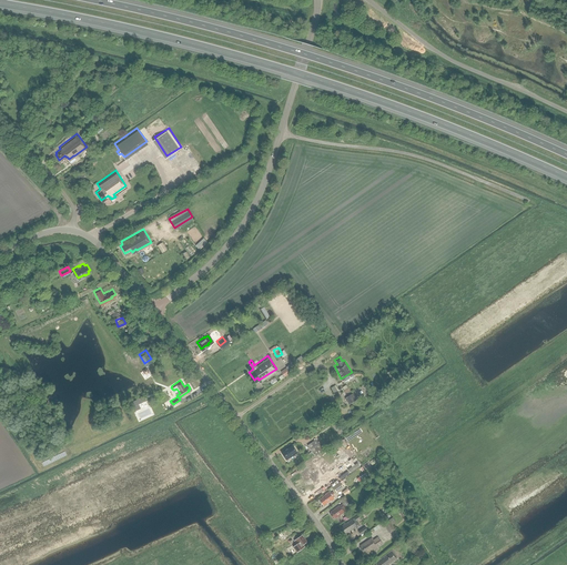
[(340,389),(334,382),(330,385),(334,392),(336,395),(338,393),(338,392),(340,391),(338,390),(340,389)]
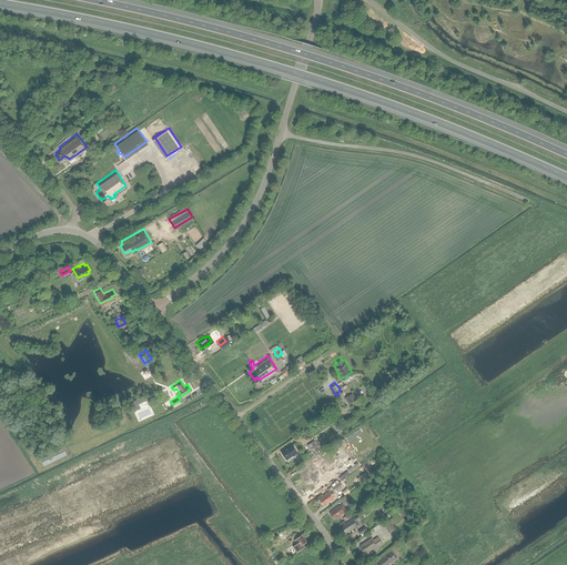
[(347,401),(356,396),(352,390),(344,395),(347,401)]
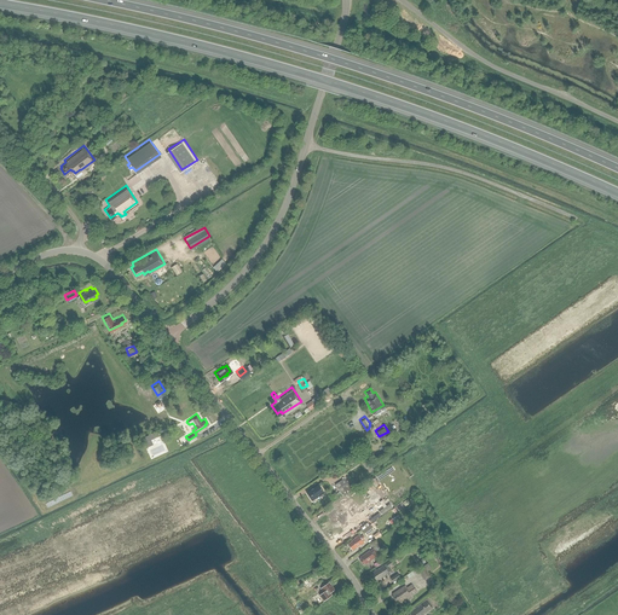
[(342,475),(334,481),(341,493),(351,486),(350,482),(348,483),(342,475)]
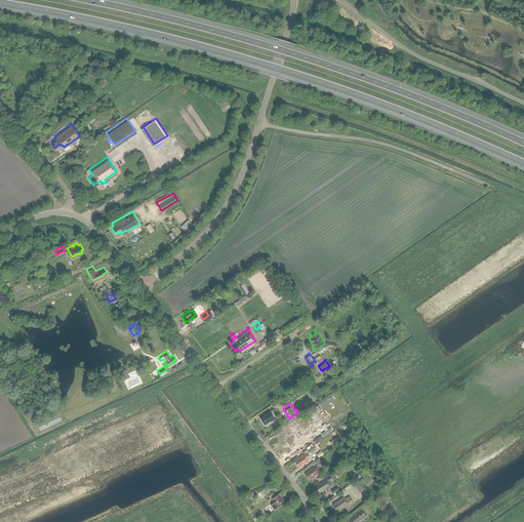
[(273,416),(269,409),(258,415),(264,423),(273,416)]
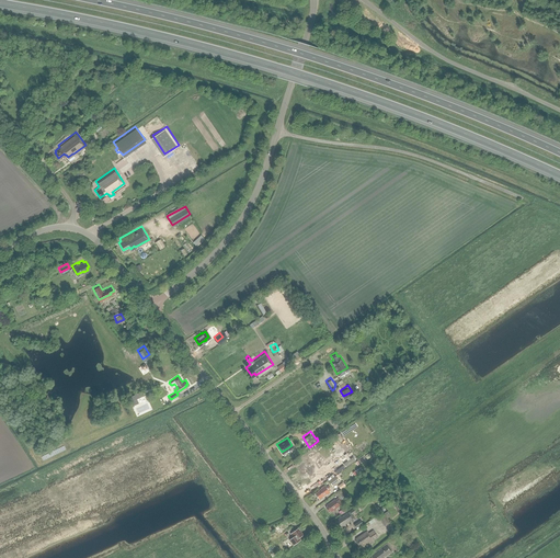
[(320,465),(332,456),(324,444),(310,455),(315,460),(305,468),(311,478),(322,469),(320,465)]
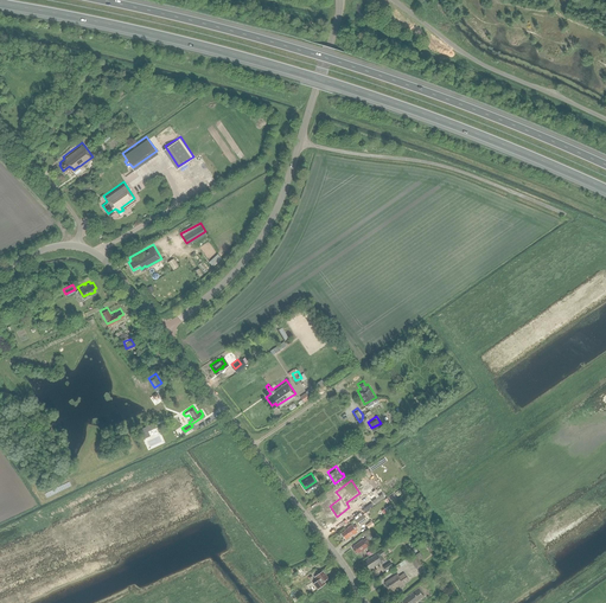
[(372,502),(383,495),(381,492),(370,499),(372,502)]
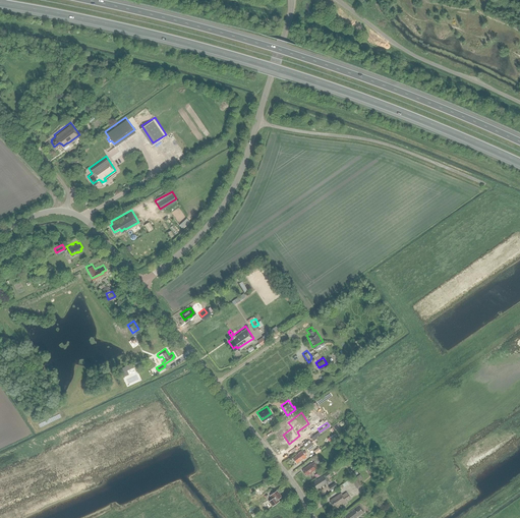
[(310,438),(319,433),(318,429),(309,436),(310,438)]
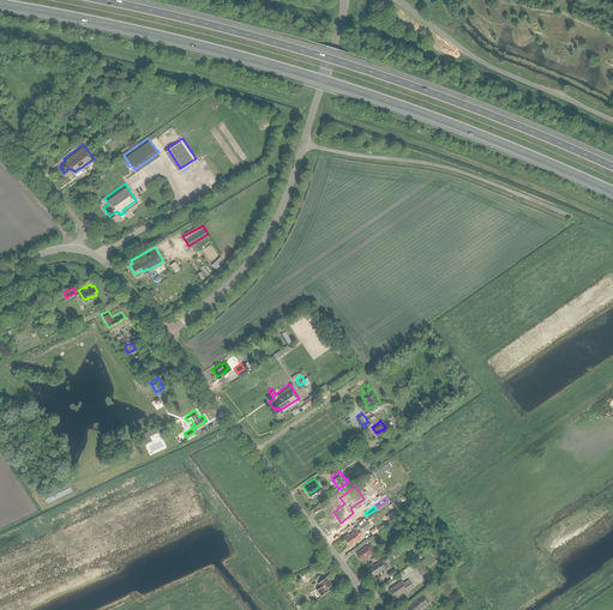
[(358,523),(361,529),(370,523),(366,517),(365,518),(359,521),(358,523)]
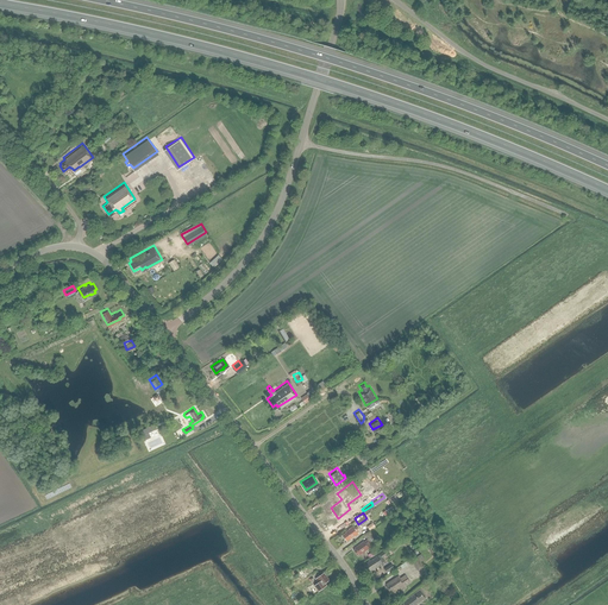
[(357,530),(356,528),(357,527),(355,523),(353,524),(352,523),(348,527),(349,527),(345,529),(340,533),(345,539),(349,535),(350,536),(353,533),(353,534),(357,530)]
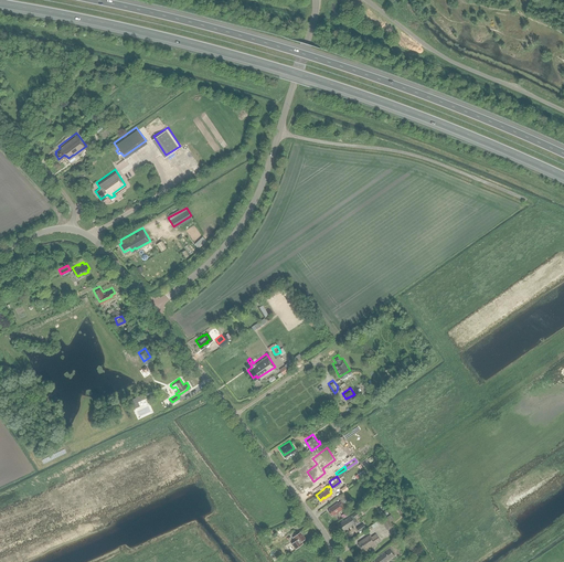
[(338,495),(342,500),(347,497),(342,491),(338,495)]
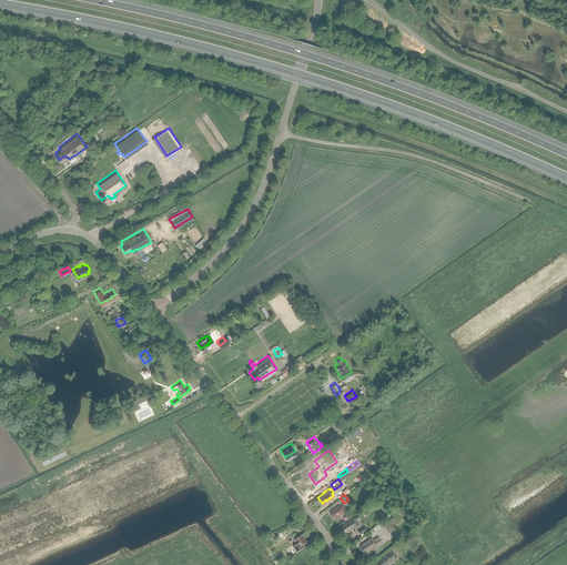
[(338,503),(337,503),(330,508),(331,510),(328,511),(332,515),(333,514),(334,515),(337,513),(346,507),(342,501),(338,503)]
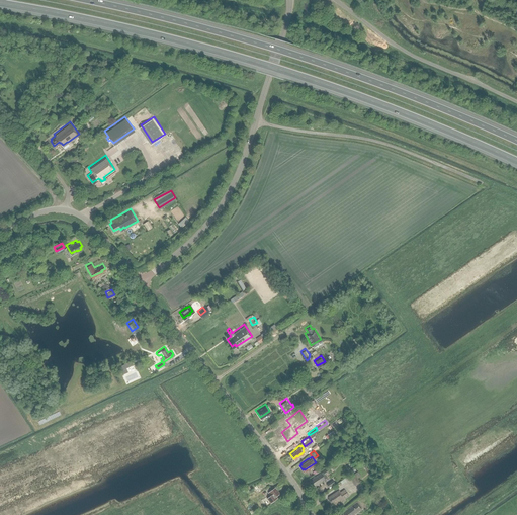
[(311,479),(311,480),(312,482),(313,482),(313,483),(315,482),(315,483),(319,481),(321,479),(322,481),(327,477),(324,471),(327,469),(325,466),(311,477),(312,478),(311,479)]
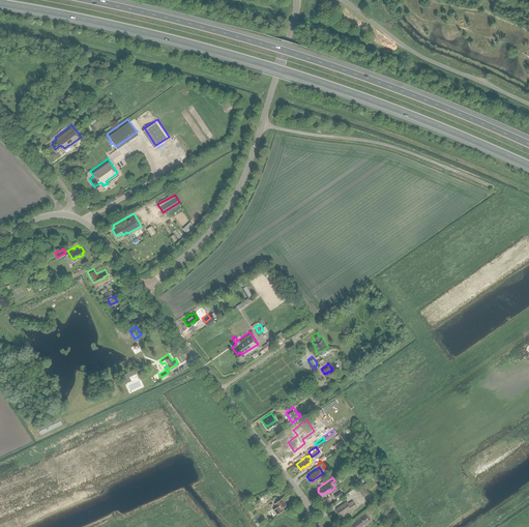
[(368,485),(364,479),(356,485),(362,494),(368,491),(364,487),(368,485)]
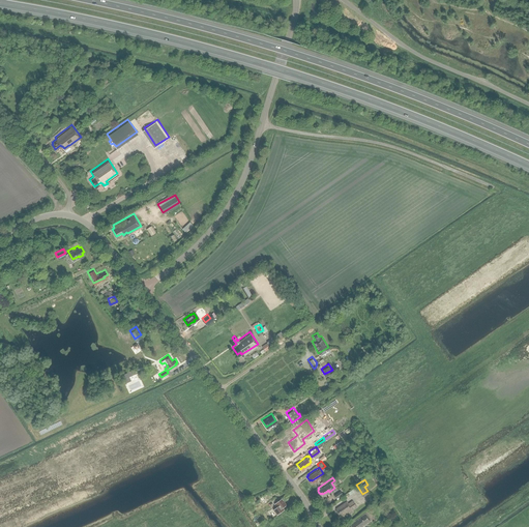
[(273,501),(275,504),(272,507),(276,513),(283,507),(282,505),(286,503),(281,496),(273,501)]
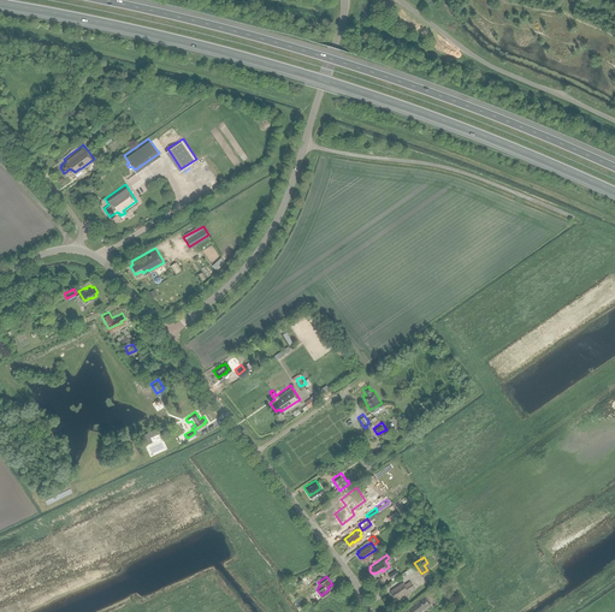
[(397,600),(401,598),(403,596),(401,593),(413,586),(408,578),(403,582),(402,580),(389,588),(390,589),(389,590),(394,596),(395,595),(397,600)]
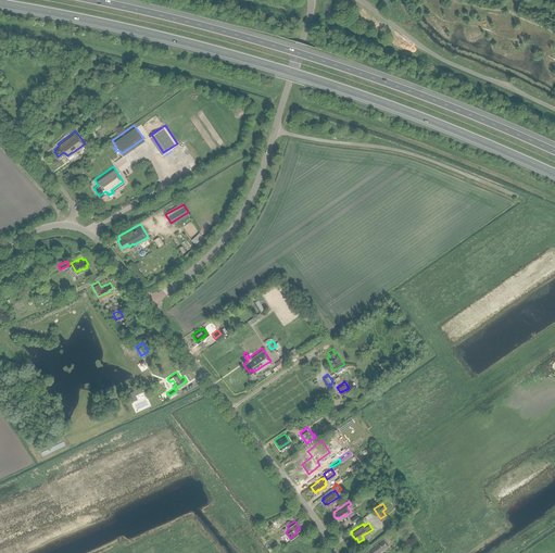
[(367,552),(375,552),(380,550),(385,547),(388,544),(382,536),(366,548),(367,550),(366,551),(367,552)]
